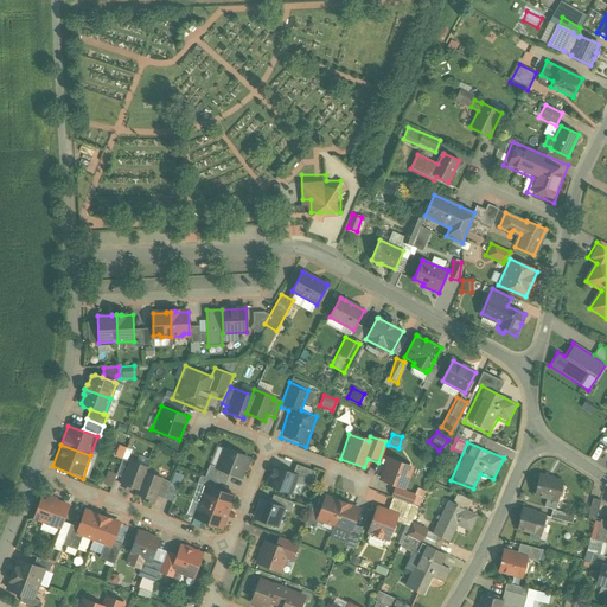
[(250,459),(219,447),(210,474),(240,486),(250,459)]
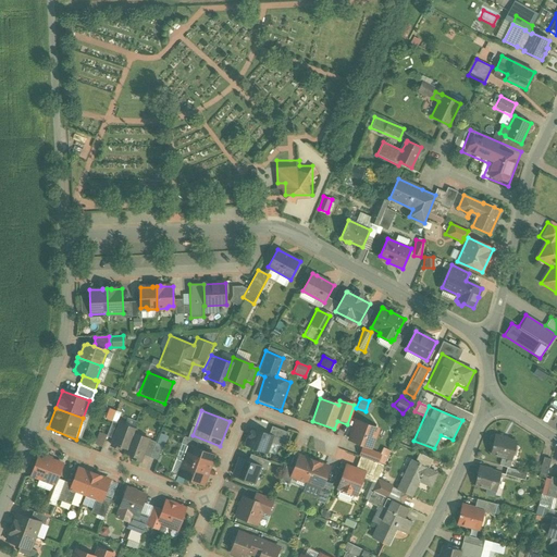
[(380,430),(354,419),(345,441),(360,447),(356,456),(378,465),(382,455),(372,452),(380,430)]
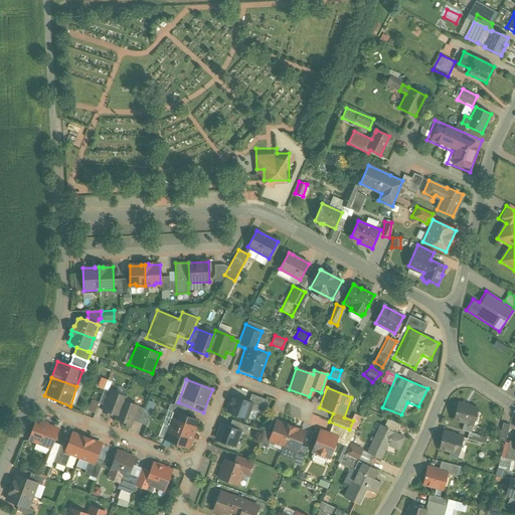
[(123,396),(108,390),(100,411),(114,417),(115,417),(122,400),(123,396)]
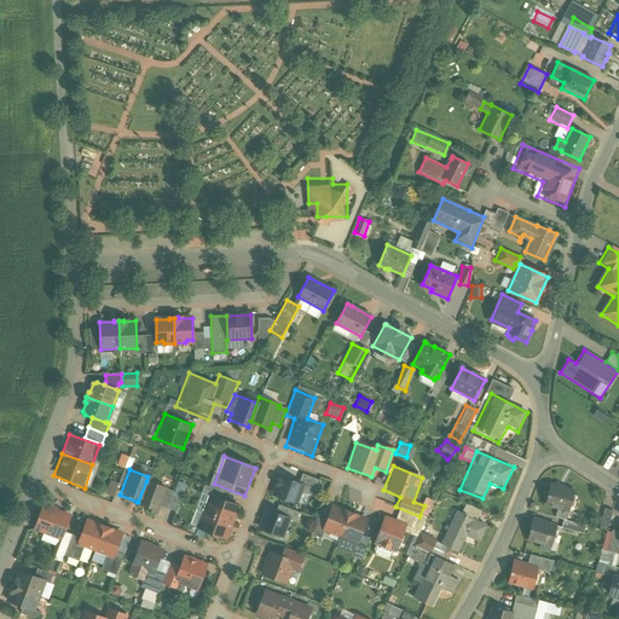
[(276,476),(268,497),(295,507),(301,492),(311,497),(318,481),(296,474),(293,482),(276,476)]
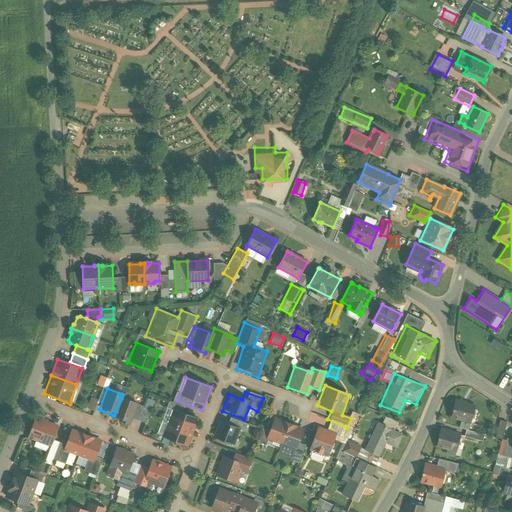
[(92,410),(96,399),(90,397),(86,408),(92,410)]
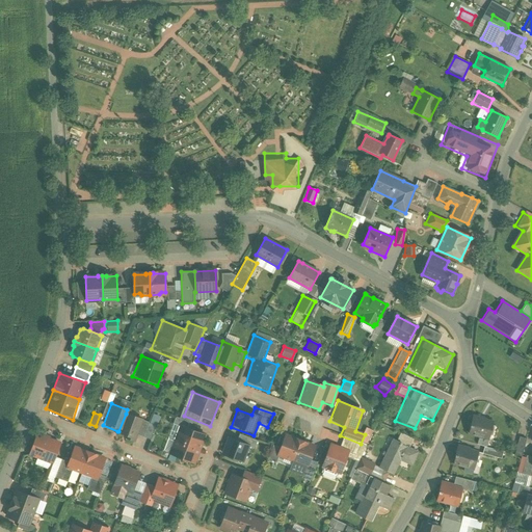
[(126,414),(117,434),(134,441),(136,434),(141,436),(147,424),(141,422),(141,420),(126,414)]
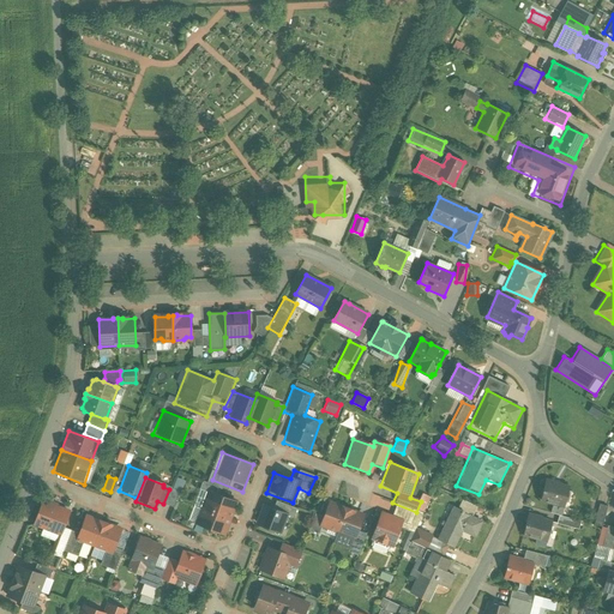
[(572,485),(543,477),(536,501),(566,511),(572,485)]
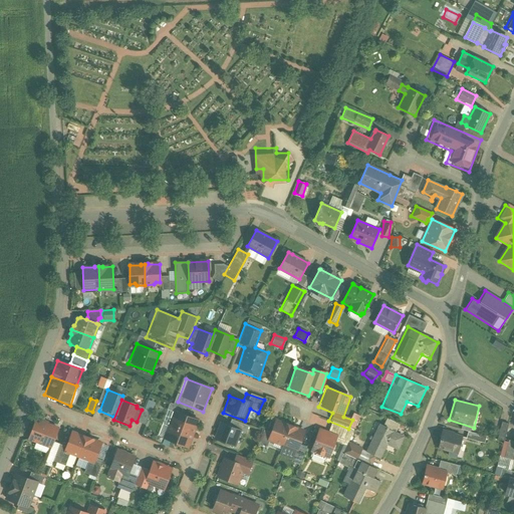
[(194,436),(199,423),(172,412),(167,426),(194,436)]
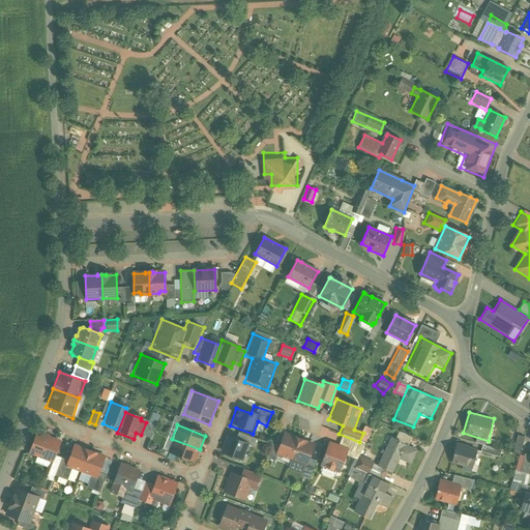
[(62,439),(36,430),(25,455),(48,464),(42,479),(52,482),(61,455),(56,454),(62,439)]
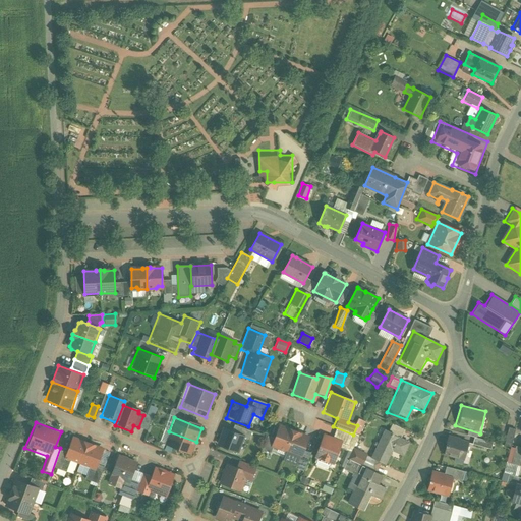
[(246,431),(224,422),(213,448),(236,457),(246,431)]
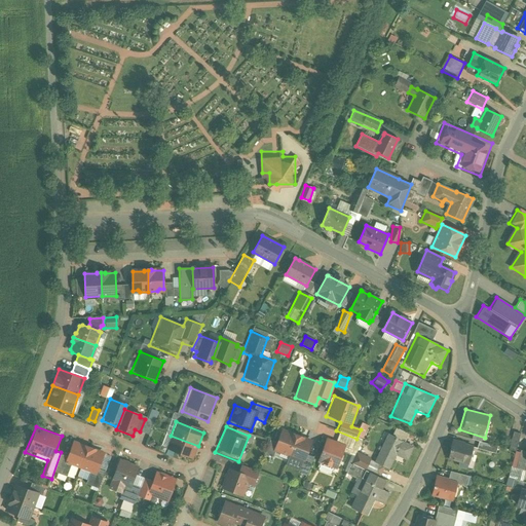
[(296,435),(282,428),(273,453),(288,459),(296,435)]
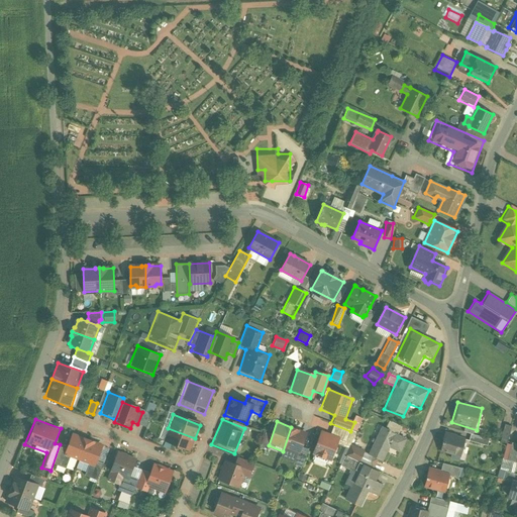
[(406,438),(380,426),(366,456),(383,466),(390,450),(398,454),(406,438)]
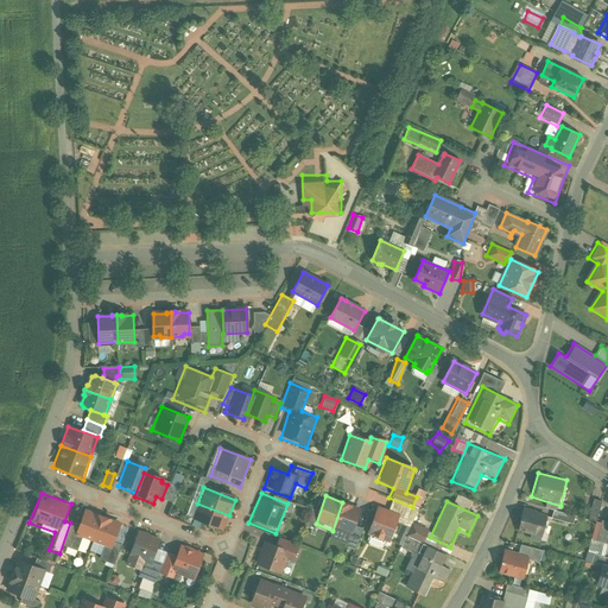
[(333,531),(350,536),(360,508),(342,502),(333,531)]
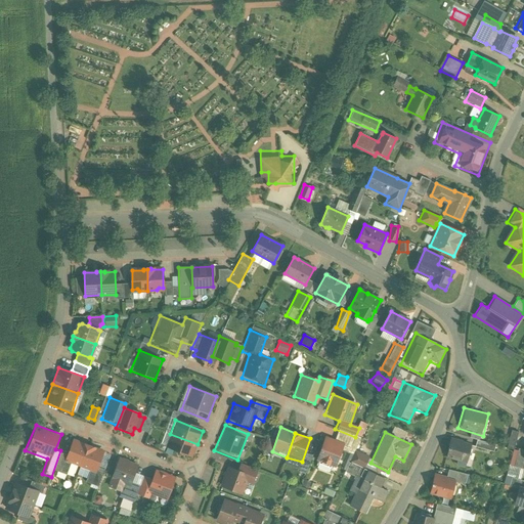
[(198,444),(170,434),(165,448),(192,459),(198,444)]
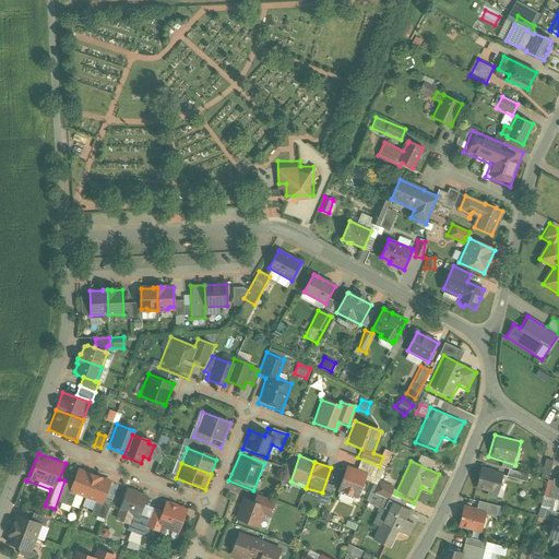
[(74,466),(66,491),(82,498),(92,473),(74,466)]
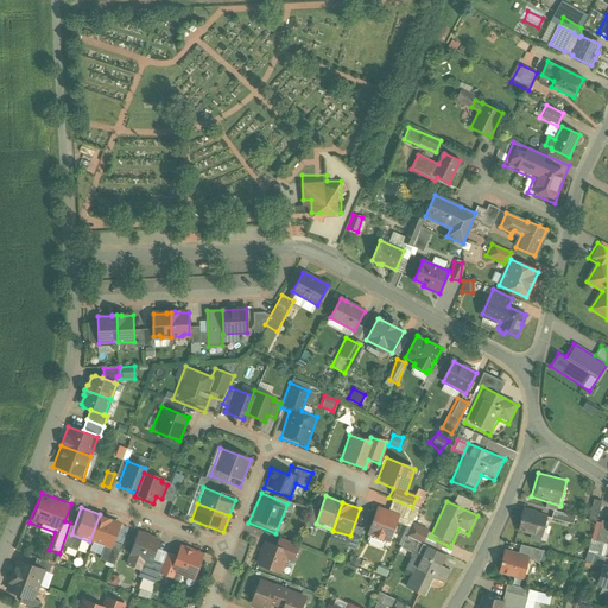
[(400,518),(372,507),(362,533),(390,544),(400,518)]
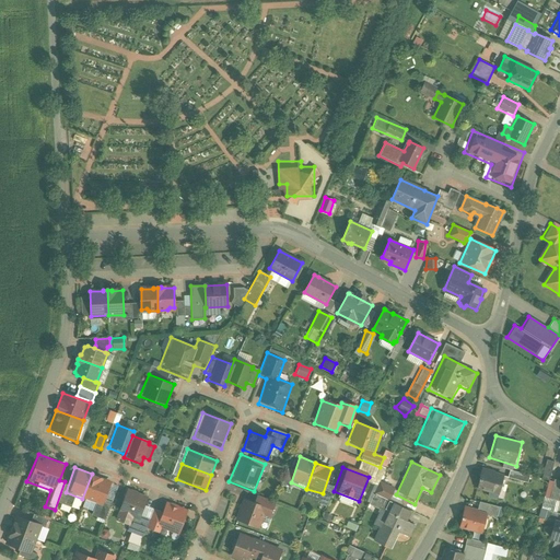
[(504,474),(480,468),(474,490),(499,497),(504,474)]
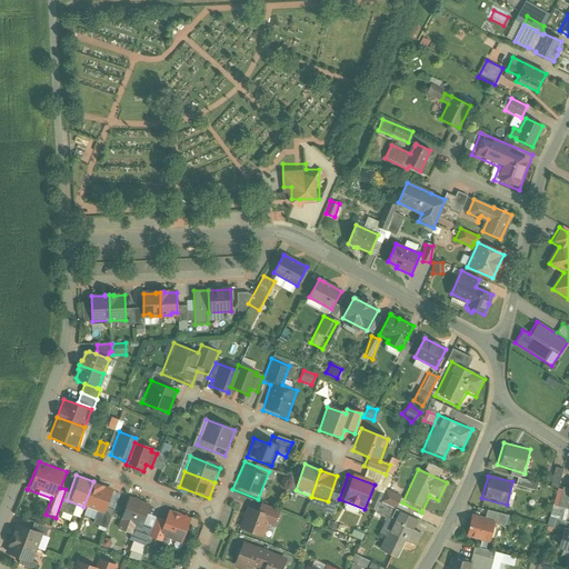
[(515,486),(536,490),(537,482),(517,478),(515,486)]
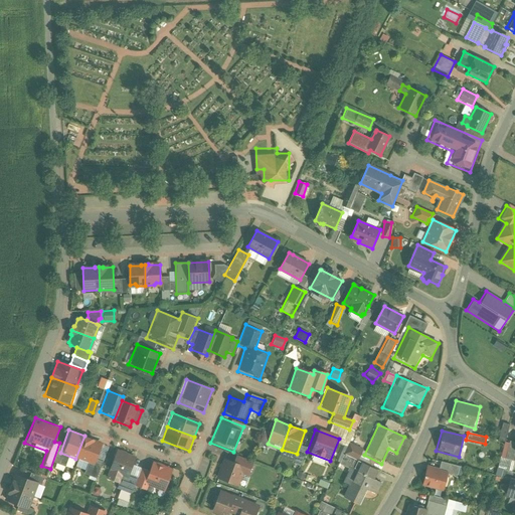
[(102,442),(86,437),(76,460),(93,466),(102,442)]
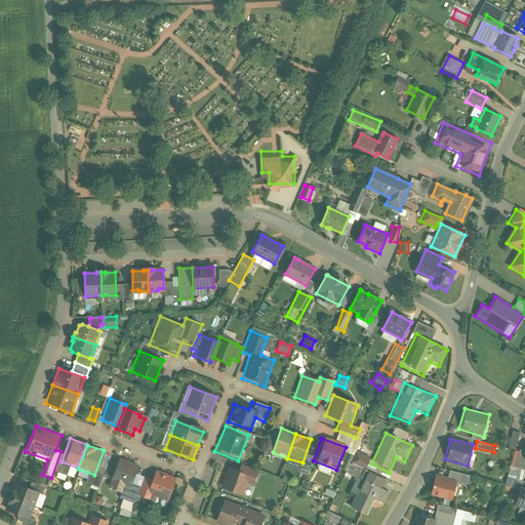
[(138,467),(117,459),(106,489),(119,494),(118,499),(133,506),(144,476),(136,473),(138,467)]
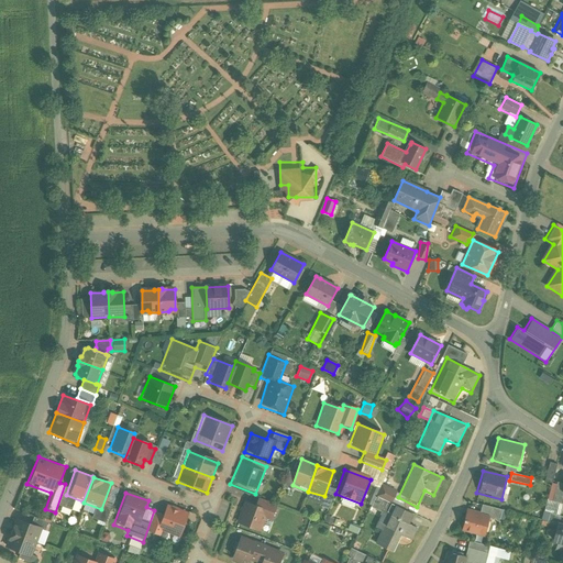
[(275,511),(243,499),(233,523),(258,533),(264,521),(271,525),(275,511)]
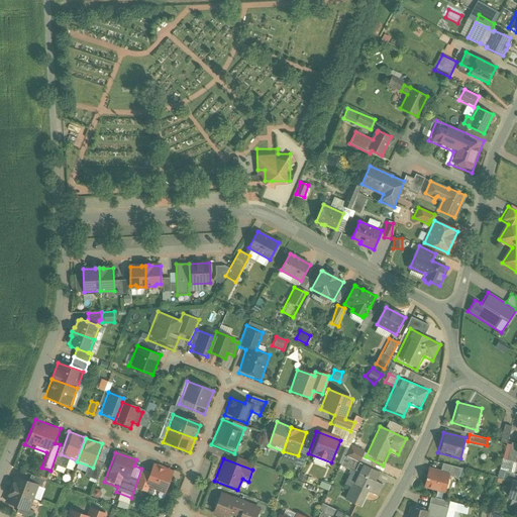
[(379,474),(358,463),(341,500),(358,509),(368,493),(376,498),(383,485),(375,482),(379,474)]
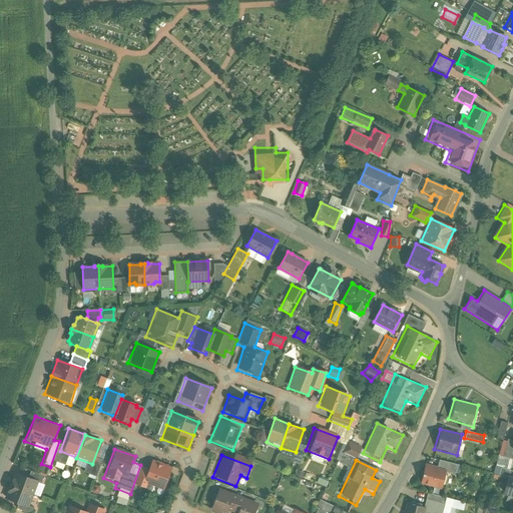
[(147,467),(142,465),(134,487),(143,490),(145,485),(160,492),(169,468),(149,461),(147,467)]
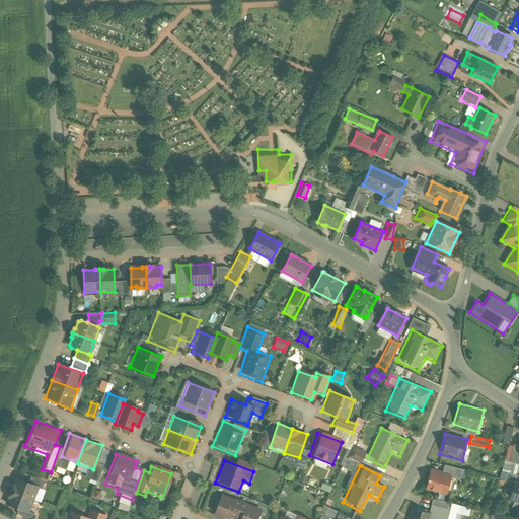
[(454,473),(429,466),(422,490),(447,497),(454,473)]
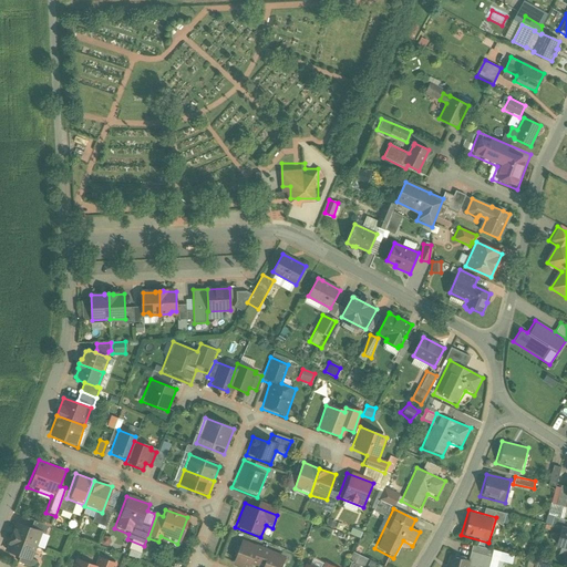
[(43,531),(14,521),(8,537),(37,548),(43,531)]
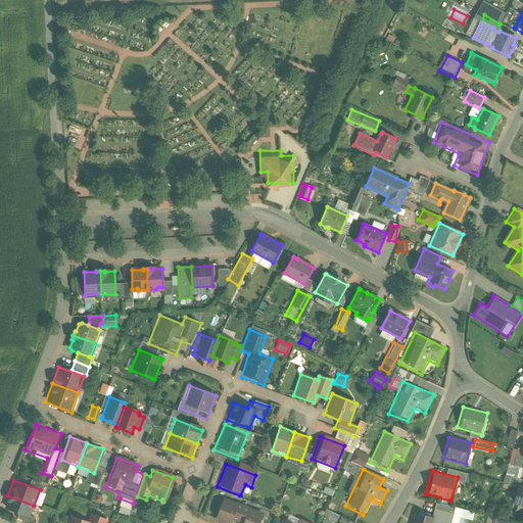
[(522,490),(514,488),(510,505),(522,507),(522,490)]
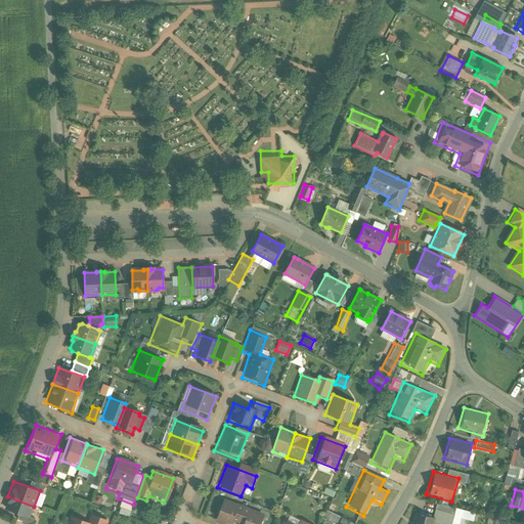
[(34,508),(8,498),(3,512),(29,520),(34,508)]
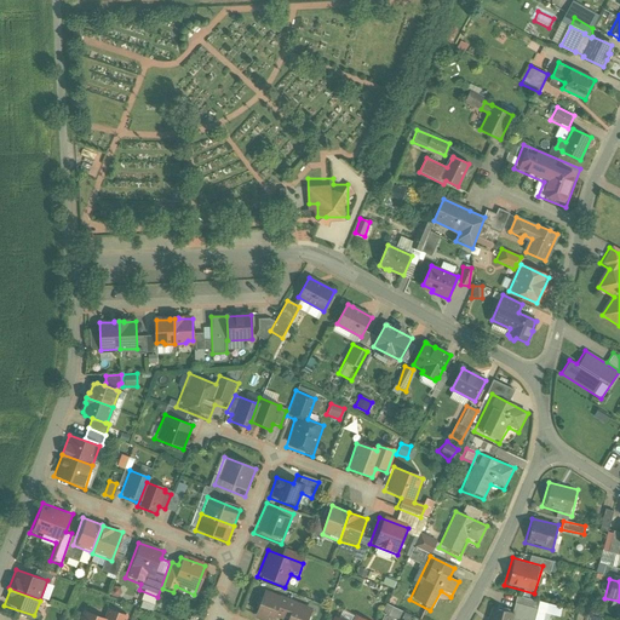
[(287,598),(263,590),(252,616),(260,619),(273,619),(274,619),(279,619),(287,598)]
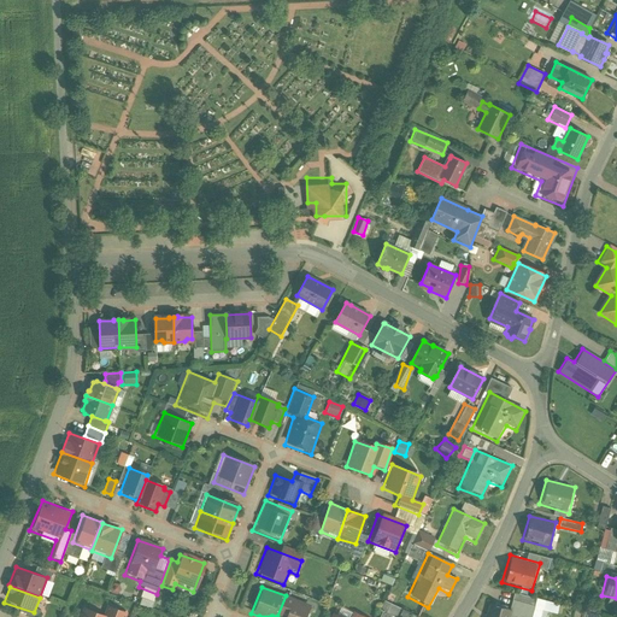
[(287,595),(278,616),(277,616),(303,616),(309,604),(287,595)]
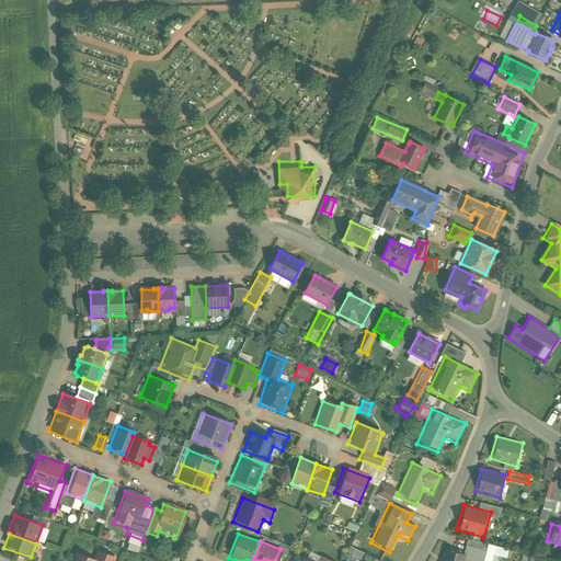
[(94,559),(75,552),(70,560),(114,560),(115,558),(98,550),(94,559)]
